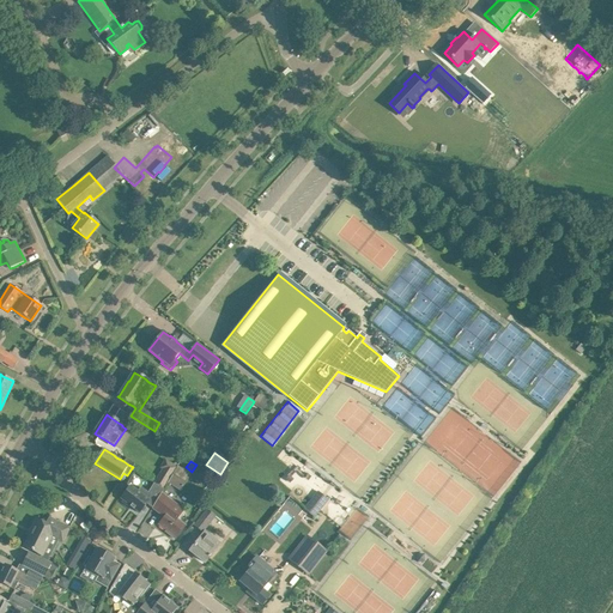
[(173,474),(171,477),(184,485),(190,474),(177,466),(173,474)]
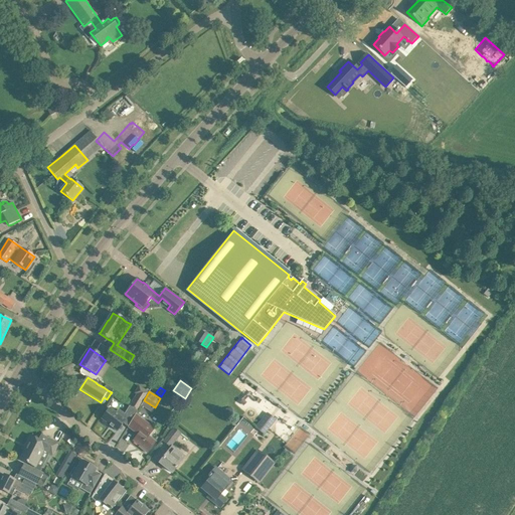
[(137,393),(129,406),(137,410),(141,405),(142,402),(145,398),(137,393)]
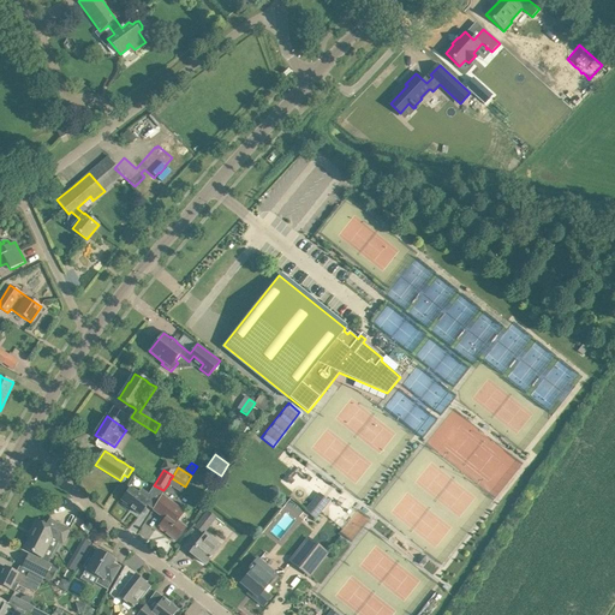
[(162,494),(163,490),(154,485),(149,494),(142,489),(138,494),(131,488),(121,500),(124,502),(123,503),(127,507),(129,506),(139,515),(147,506),(153,509),(155,506),(162,494)]
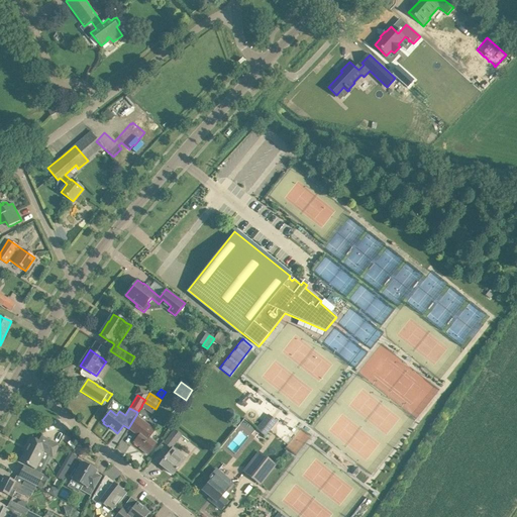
[(268,414),(260,425),(269,432),(270,430),(277,422),(268,414)]
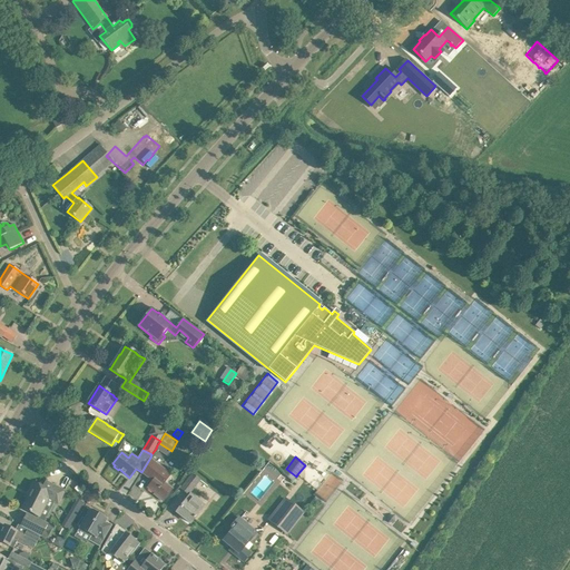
[(163,501),(169,492),(173,488),(164,481),(170,472),(150,458),(144,469),(141,472),(153,481),(148,488),(157,495),(156,497),(163,501)]
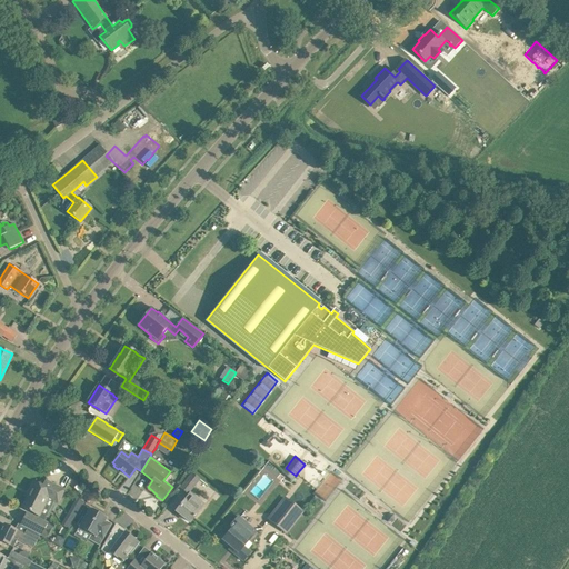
[(191,473),(180,488),(188,493),(199,479),(191,473)]
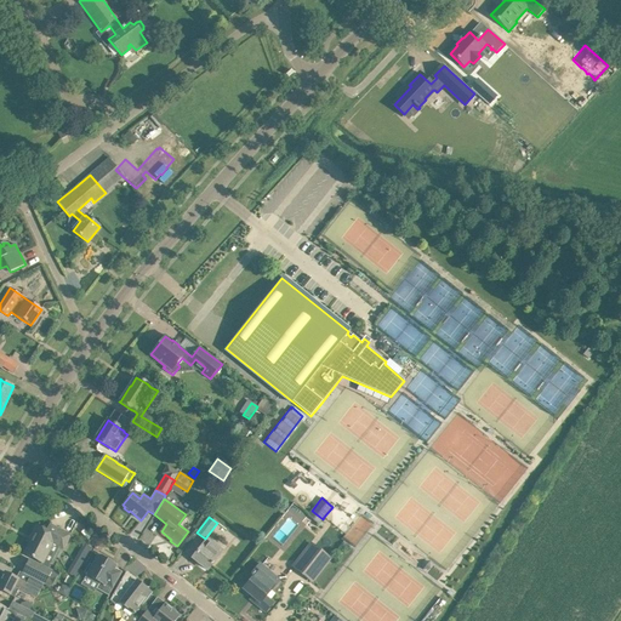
[(34,536),(26,554),(35,560),(43,563),(49,567),(58,547),(63,550),(64,546),(70,535),(50,525),(47,531),(36,527),(32,536),(34,536)]
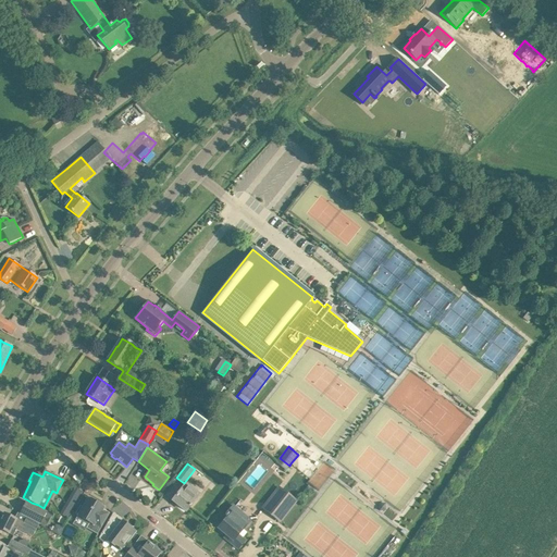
[(186,511),(193,503),(201,493),(187,482),(181,491),(181,490),(173,500),(186,511)]
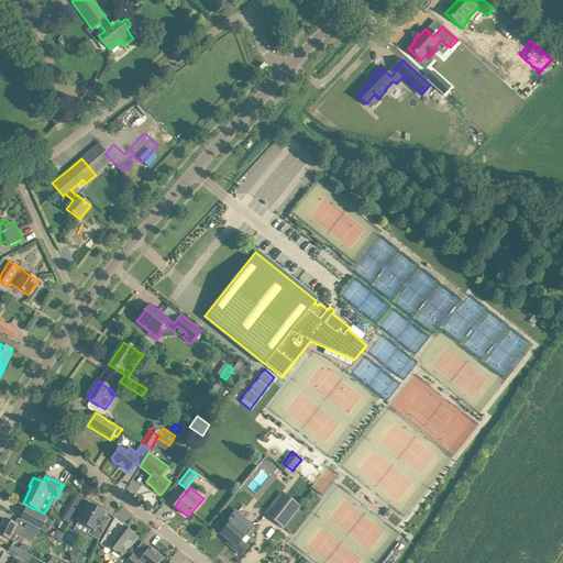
[(76,493),(73,499),(80,504),(84,498),(76,493)]
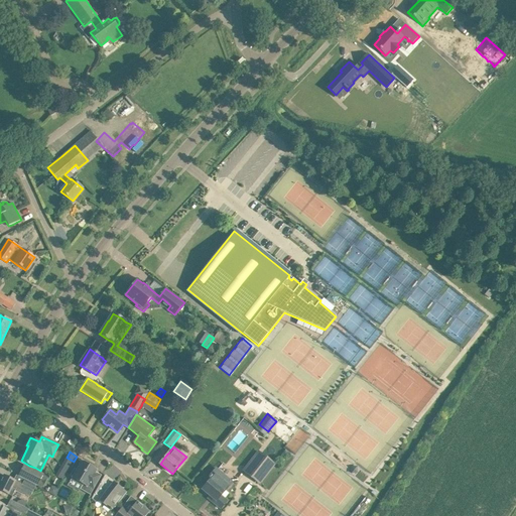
[(259,452),(244,471),(260,483),(274,464),(259,452)]
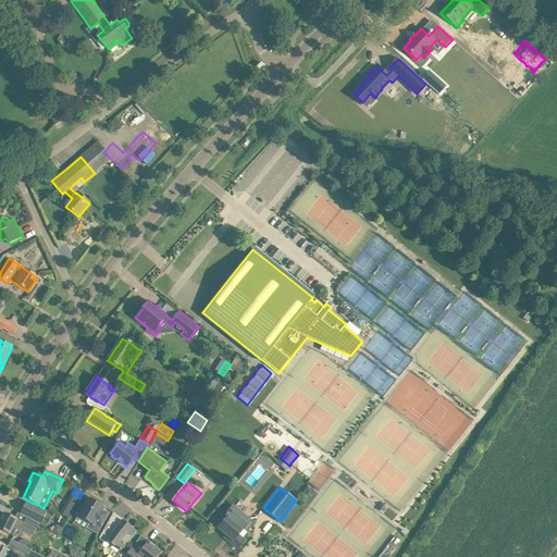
[(99,503),(90,497),(89,499),(88,498),(83,507),(81,506),(75,514),(78,515),(77,516),(89,523),(86,528),(97,534),(109,514),(102,510),(104,508),(98,504),(99,503)]
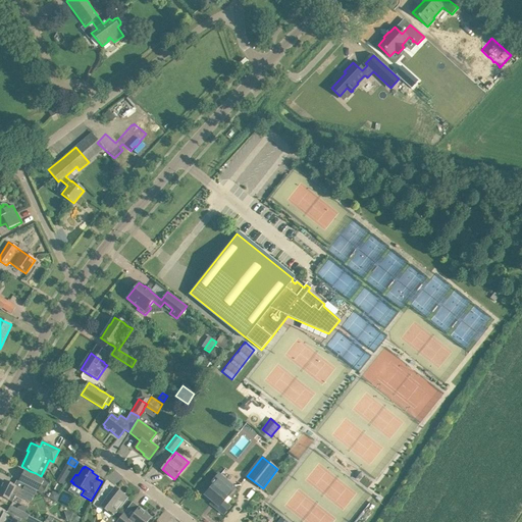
[(43,480),(24,471),(18,481),(19,481),(19,482),(24,485),(37,491),(38,491),(43,480)]
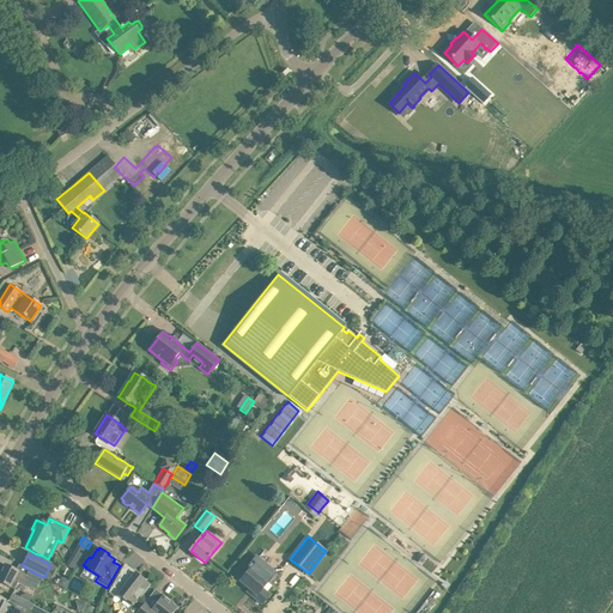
[(262,604),(269,595),(271,594),(262,587),(268,580),(275,571),(258,556),(248,566),(252,569),(240,582),(249,589),(248,592),(248,593),(250,589),(254,590),(250,594),(262,604)]
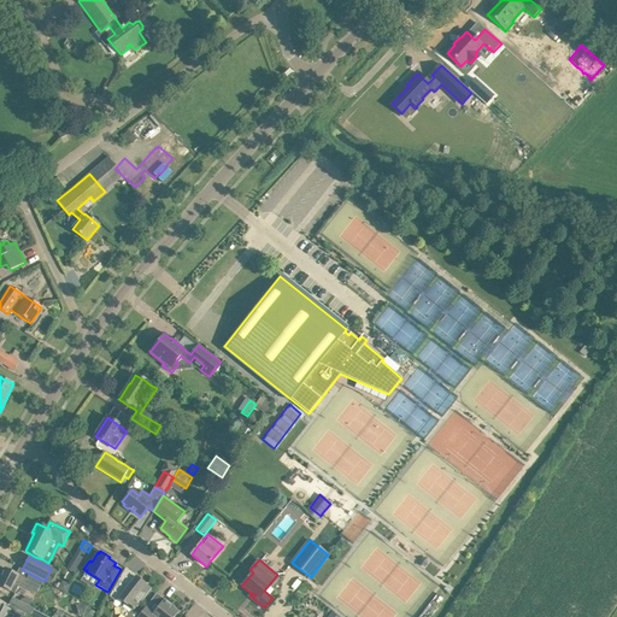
[(70,563),(66,570),(75,575),(80,569),(70,563)]
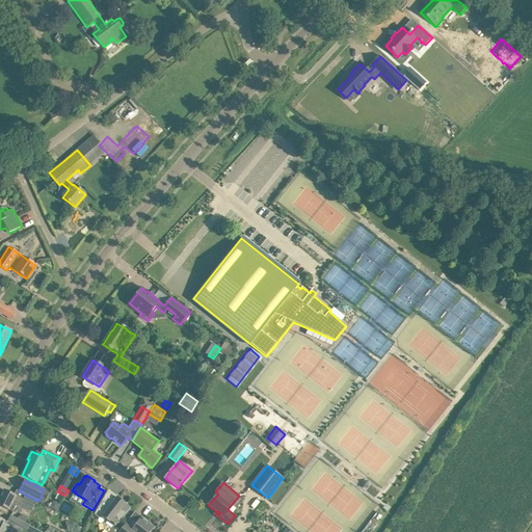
[(23,500),(4,490),(0,498),(0,505),(12,511),(16,504),(31,512),(37,501),(25,495),(23,500)]
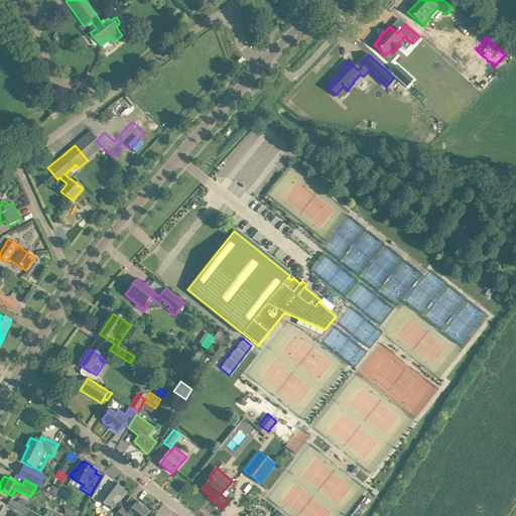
[(112,510),(119,500),(126,492),(113,483),(108,489),(100,483),(91,499),(95,502),(100,501),(103,504),(100,508),(101,514),(103,515),(106,515),(111,510),(112,510)]
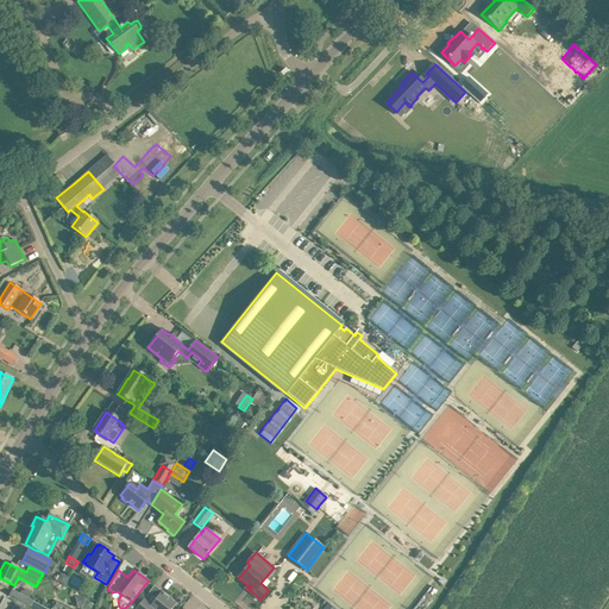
[(27,608),(29,608),(33,602),(12,590),(7,598),(27,608)]
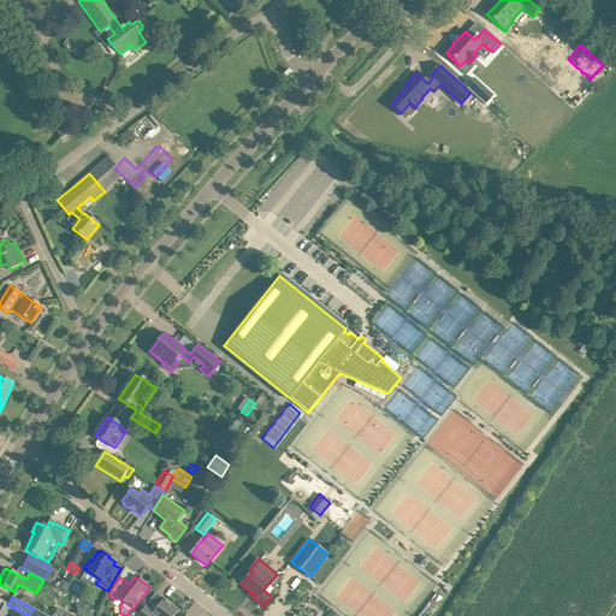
[(137,615),(173,615),(178,611),(172,606),(173,605),(164,598),(154,611),(146,605),(138,615),(137,615)]
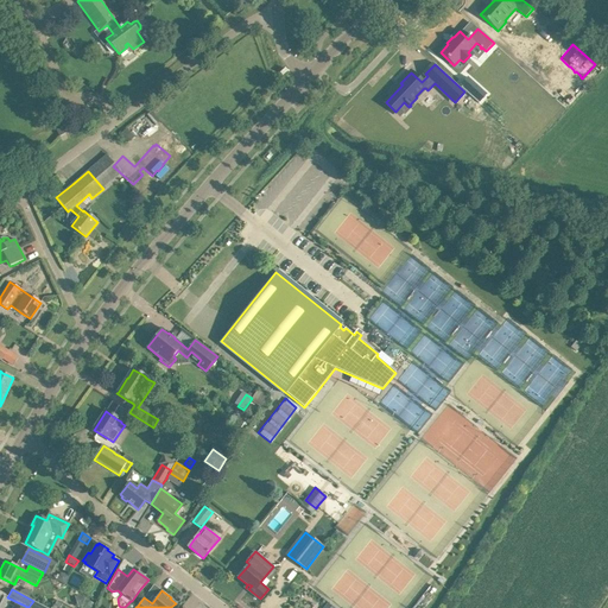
[(6,595),(1,593),(0,591),(0,607),(7,607),(12,601),(4,597),(6,595)]
